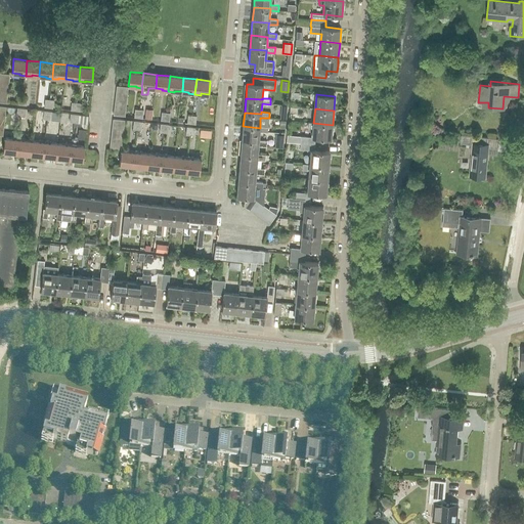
[(91,116),(79,115),(78,123),(90,124),(91,116)]
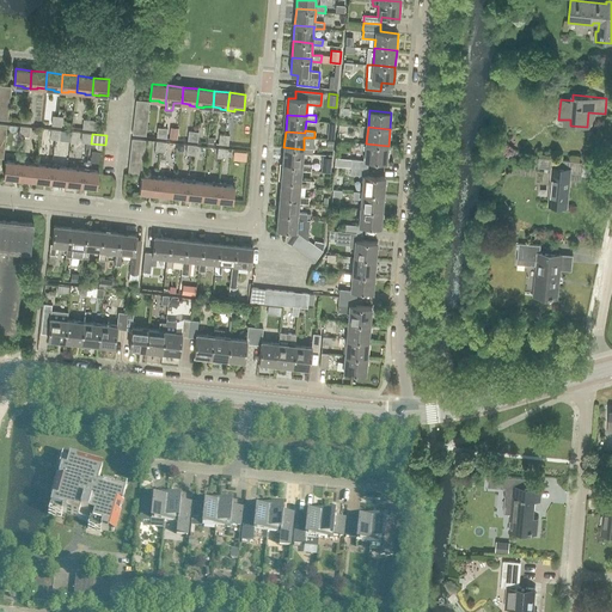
[(387,163),(389,146),(366,144),(360,142),(360,150),(366,150),(365,160),(352,159),(352,166),(368,169),(368,161),(387,163)]
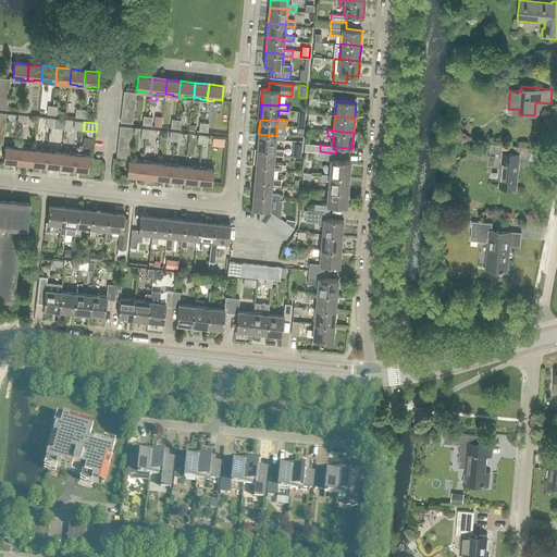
[(285,135),(276,134),(276,136),(258,134),(257,149),(274,150),(274,149),(275,139),(284,140),(285,135)]
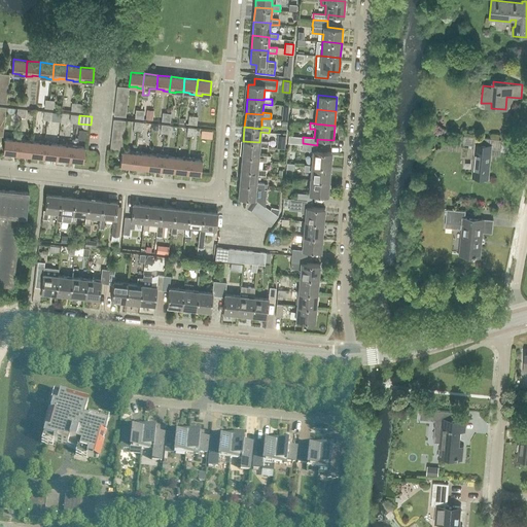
[(489,178),(491,154),(500,155),(502,139),(475,137),(473,145),(472,153),(476,153),(472,177),(489,178)]
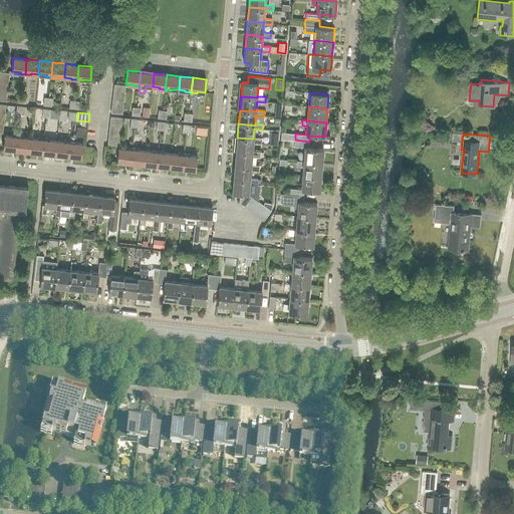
[(16,150),(18,136),(12,135),(12,136),(5,135),(3,149),(16,150)]
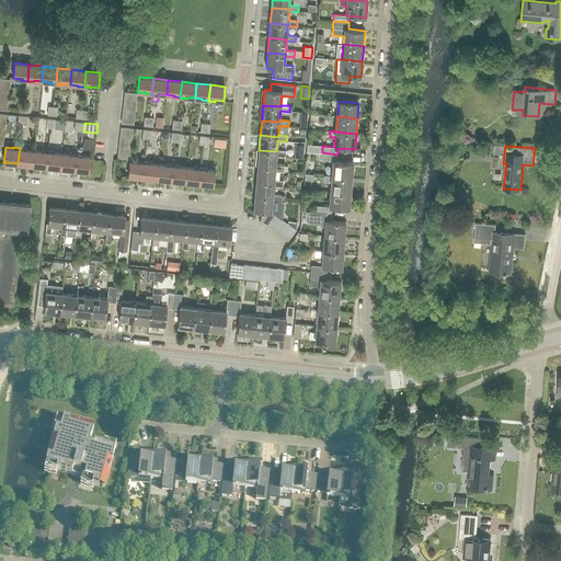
[(32,165),(34,150),(26,149),(26,148),(20,148),(18,163),(32,165)]
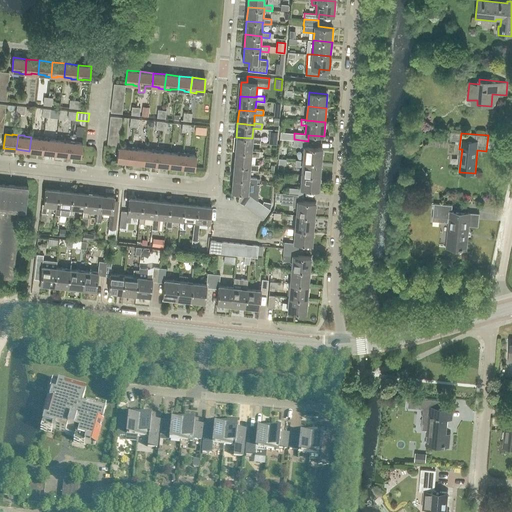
[(75,142),(76,141),(76,136),(70,135),(70,140),(68,155),(81,157),(83,143),(75,142)]
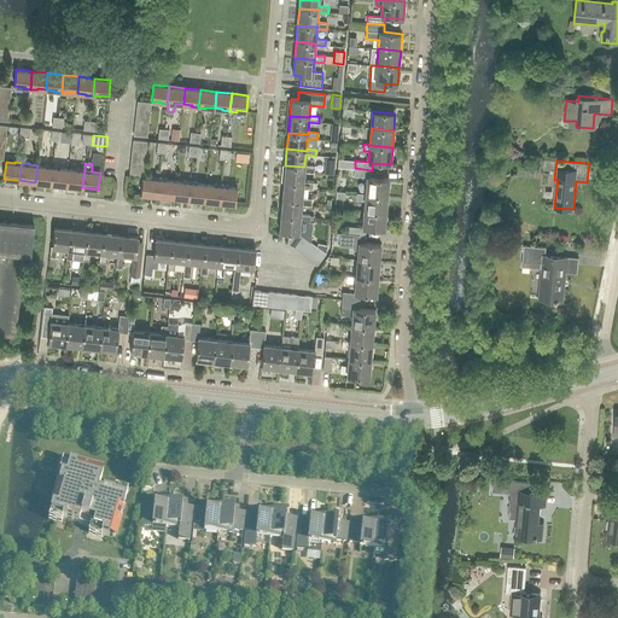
[(51,184),(53,165),(46,165),(46,167),(38,165),(35,182),(51,184)]
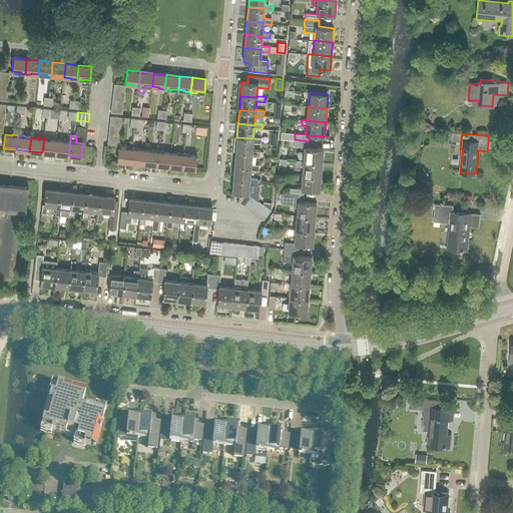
[(55,154),(57,140),(50,139),(50,138),(44,137),(42,152),(55,154)]
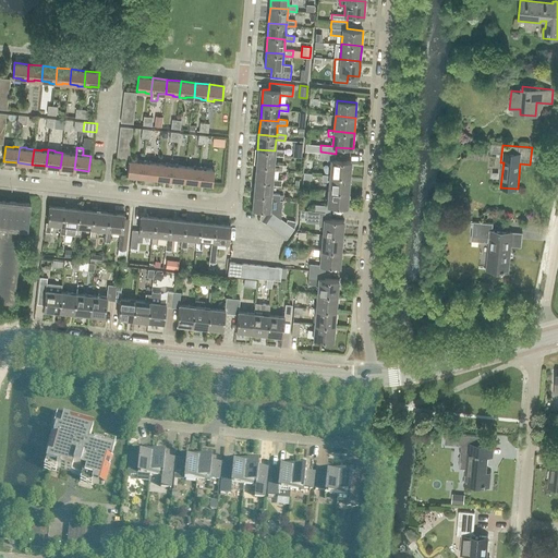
[(284,150),(275,149),(275,150),(257,149),(256,165),(274,166),(274,164),(275,155),(283,156),(284,150)]
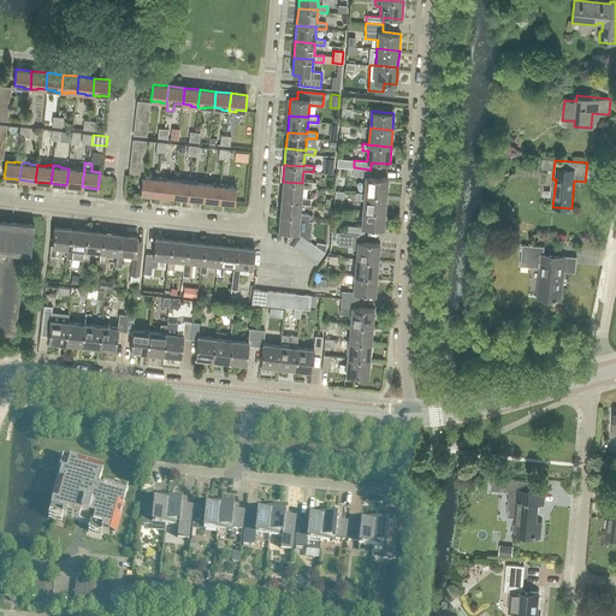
[(369,177),(371,170),(354,167),(353,176),(366,177),(365,193),(365,194),(386,195),(388,178),(369,177)]
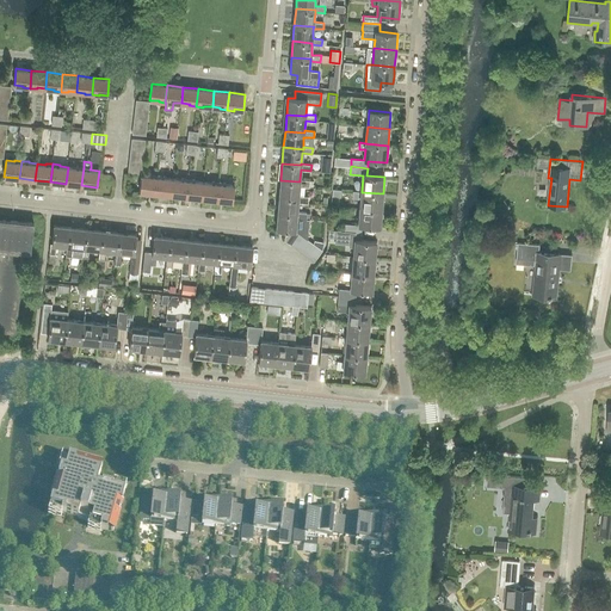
[(84,167),(76,167),(76,168),(68,167),(66,184),(81,185),(84,167)]
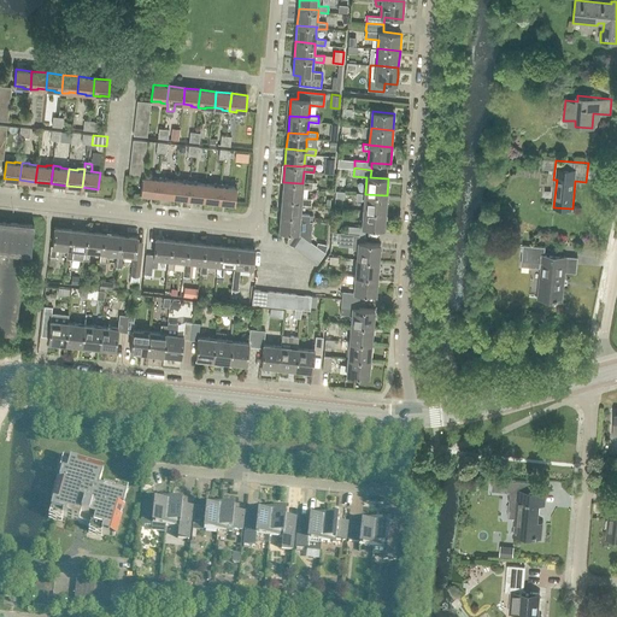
[(172,197),(174,181),(165,180),(166,171),(159,171),(159,177),(158,177),(157,195),(172,197)]
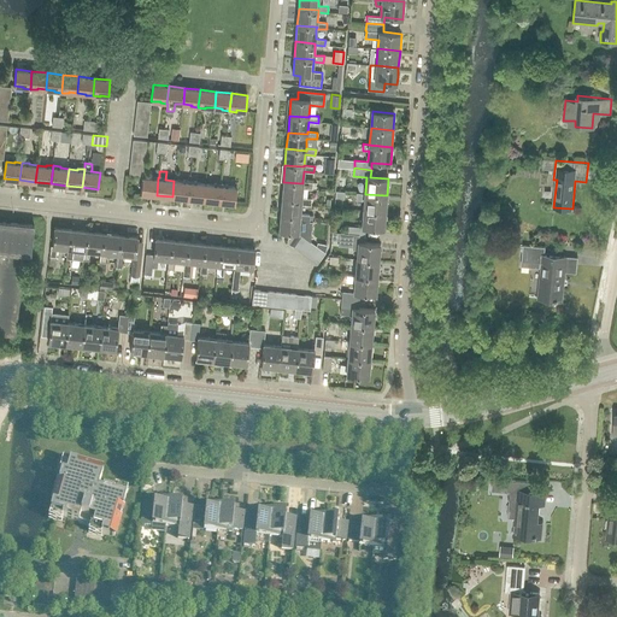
[(157,195),(158,177),(152,177),(152,178),(142,177),(141,194),(157,195)]
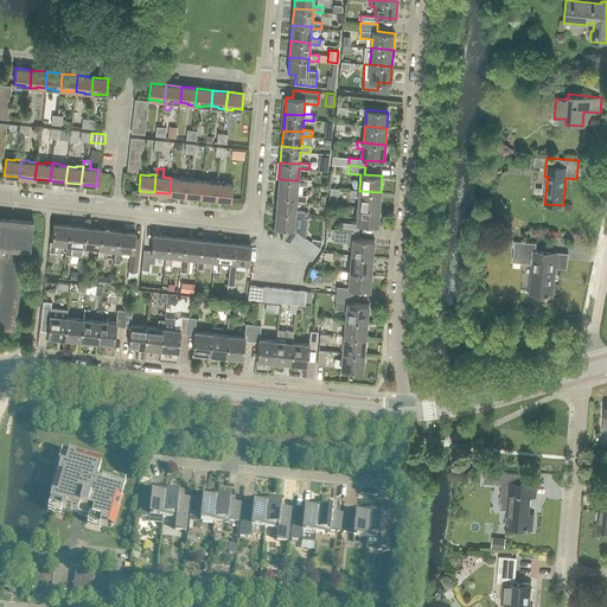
[(185,196),(186,178),(180,177),(179,178),(171,178),(170,193),(185,196)]
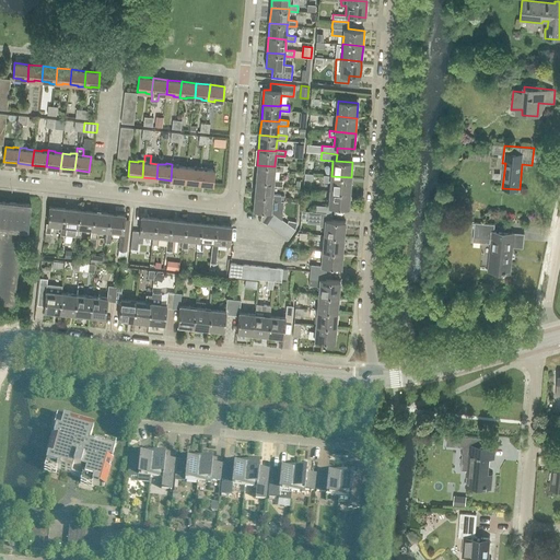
[(185,182),(186,167),(178,166),(178,165),(172,164),(171,181),(185,182)]
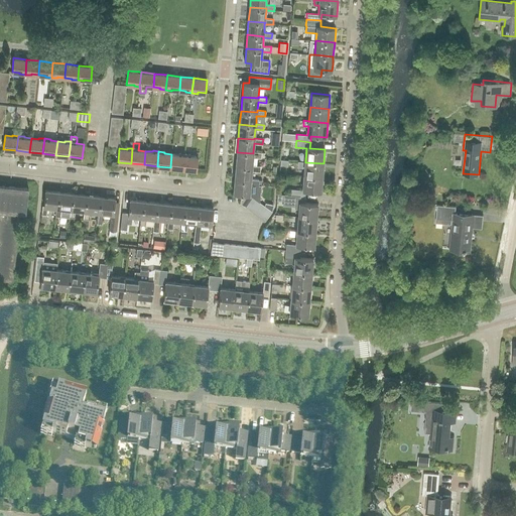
[(261,152),(253,151),(253,153),(237,152),(236,165),(252,167),(252,165),(253,157),(261,157),(261,152)]
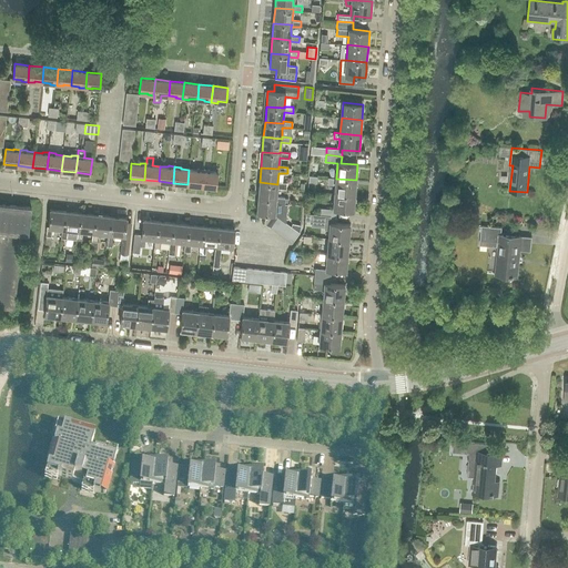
[(202,186),(204,170),(196,169),(196,170),(189,170),(188,184),(202,186)]
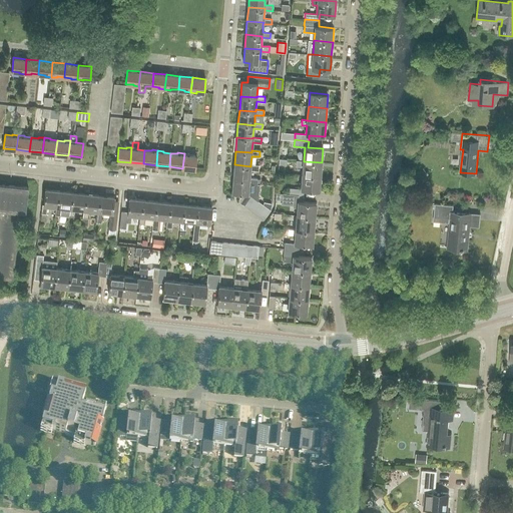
[(189,154),(184,153),(182,168),(195,169),(196,155),(189,155),(189,154)]
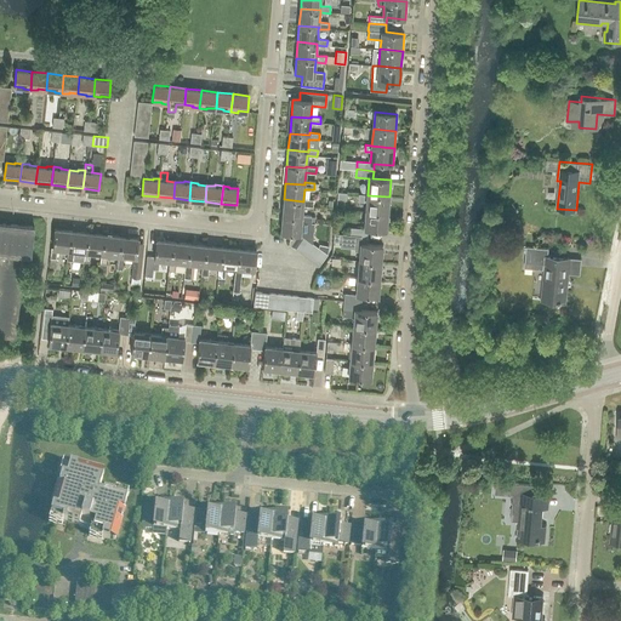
[(388,214),(389,197),(368,195),(368,194),(359,194),(358,201),(366,201),(366,212),(388,214)]
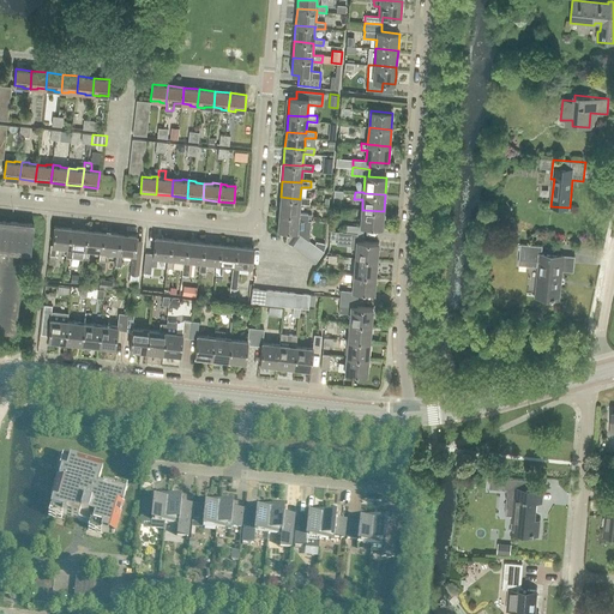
[(309,198),(300,197),(300,199),(281,197),(280,214),(299,215),(299,214),(300,203),(309,204),(309,198)]
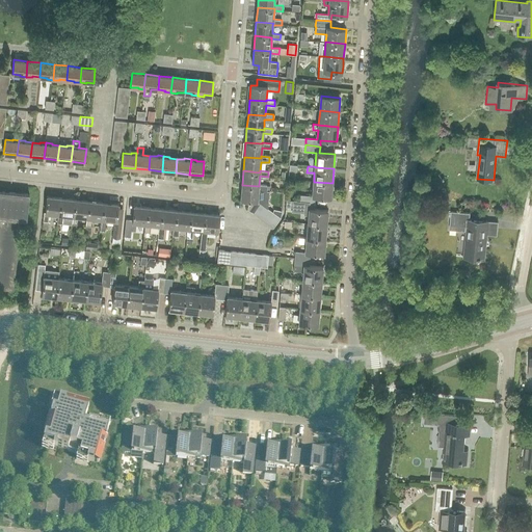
[(331,197),(333,183),(314,182),(312,195),(300,194),(300,202),(315,203),(315,196),(331,197)]
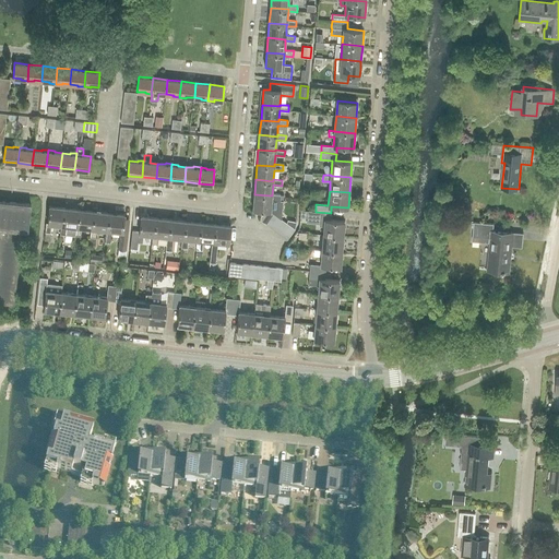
[(281,195),(272,194),(272,195),(254,194),(252,210),(261,211),(271,211),(271,200),(281,201),(281,195)]
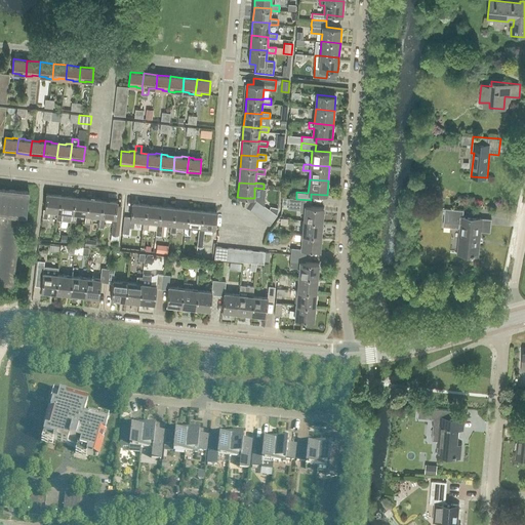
[(0,285),(13,287),(22,217),(26,217),(29,192),(0,188),(0,285)]
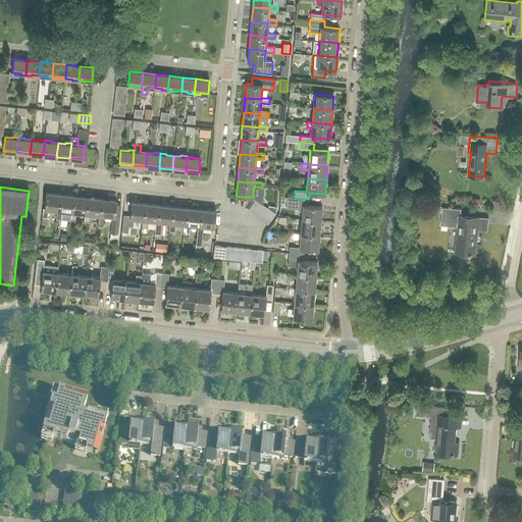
[(59,210),(60,194),(46,193),(45,208),(43,208),(42,217),(43,217),(42,225),(47,225),(49,209),(57,210),(59,210)]
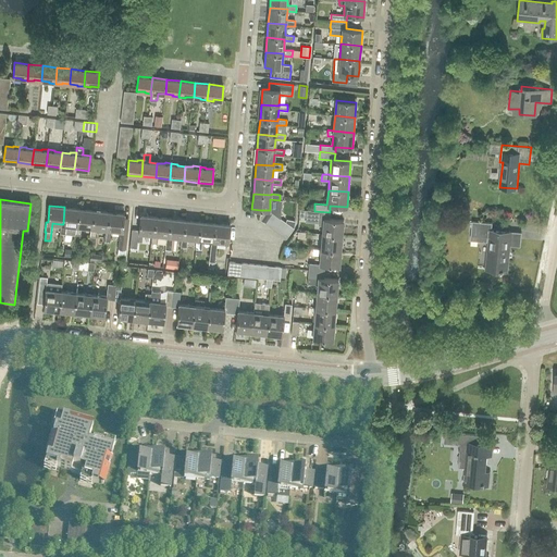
[(77,226),(79,209),(64,207),(63,224),(61,224),(60,233),(75,235),(76,226),(77,226)]
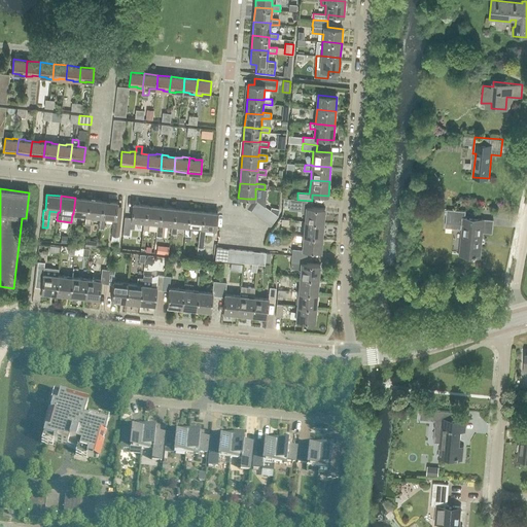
[(88,215),(90,199),(75,198),(73,214),(72,214),(71,222),(76,222),(77,214),(85,215),(88,215)]
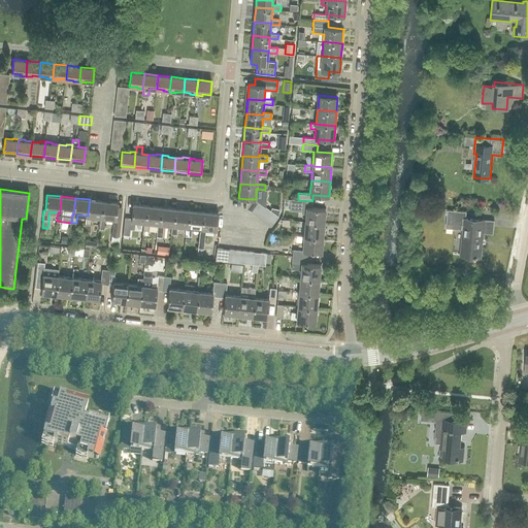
[(102,218),(103,201),(90,199),(88,216),(86,216),(85,231),(90,232),(91,225),(92,217),(100,217),(102,218)]
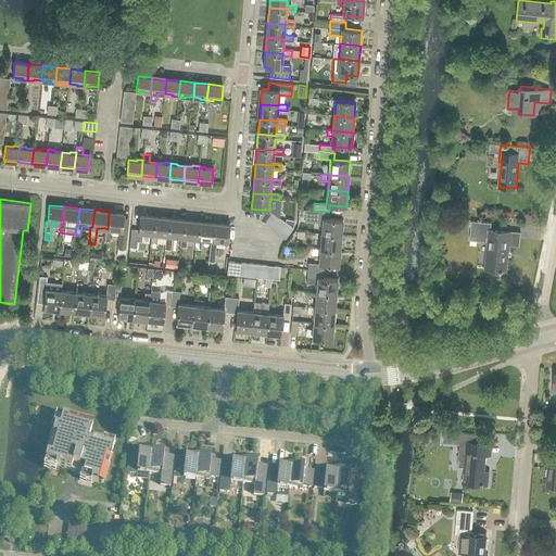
[(265,223),(273,212),(269,210),(260,210),(260,219),(265,223)]
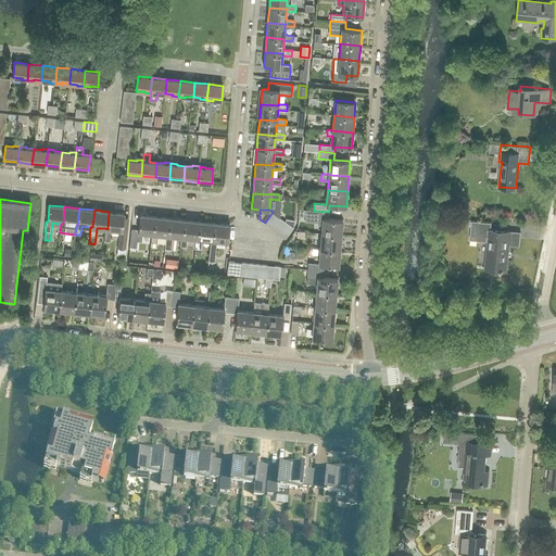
[(328,218),(329,212),(314,211),(313,217),(323,218),(321,234),(342,236),(343,219),(328,218)]
